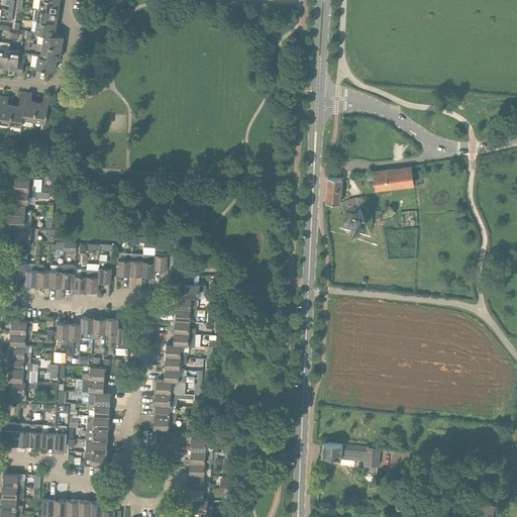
[(34,10),(58,13),(60,2),(48,0),(33,0),(32,9),(34,10)]
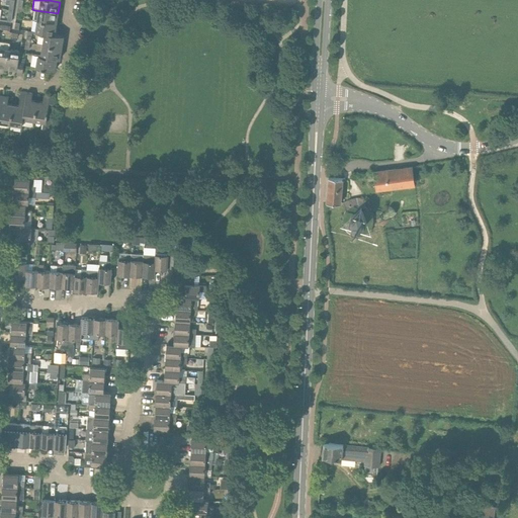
[(37,21),(56,24),(58,13),(34,10),(33,20),(37,21)]
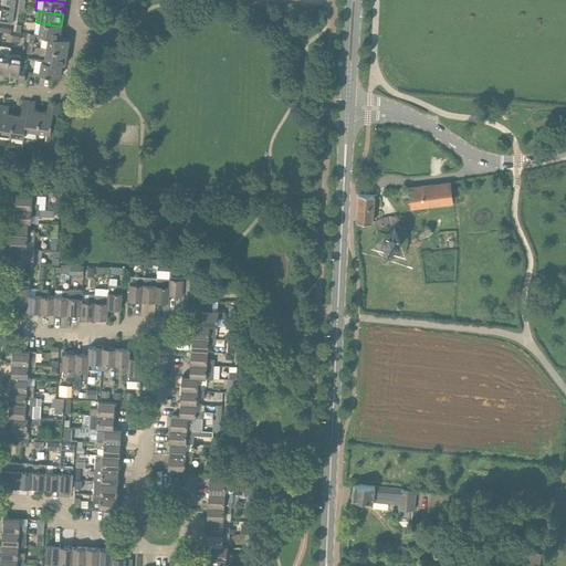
[(51,37),(60,38),(61,27),(41,23),(39,35),(49,38),(51,38),(51,37)]
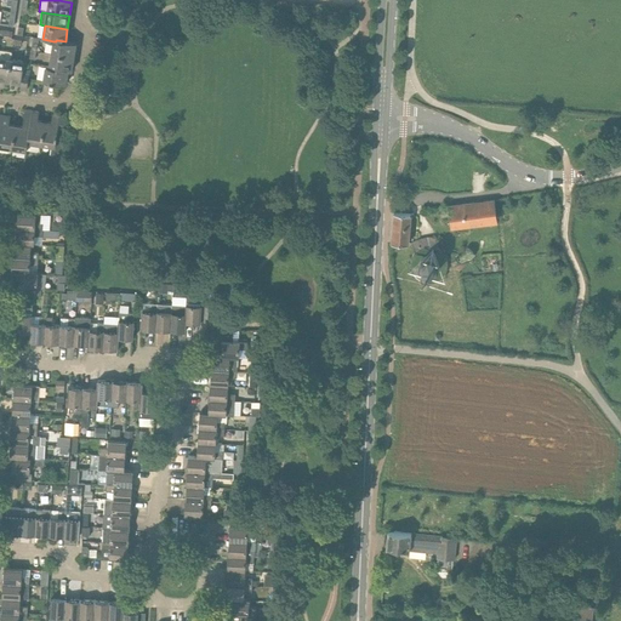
[(51,55),(74,58),(75,44),(66,43),(66,41),(56,40),(56,41),(53,41),(51,55)]
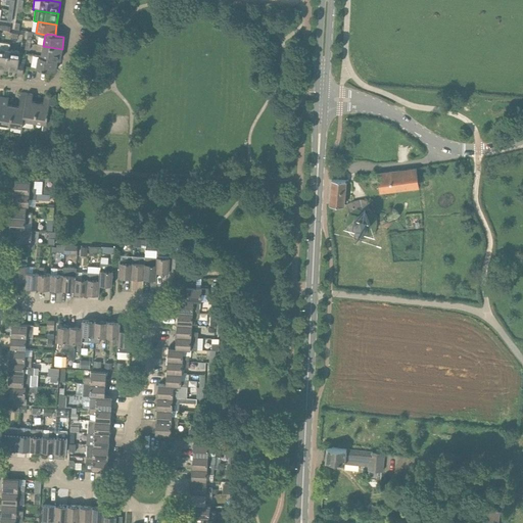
[(0,68),(6,69),(9,50),(10,44),(0,42),(0,68)]
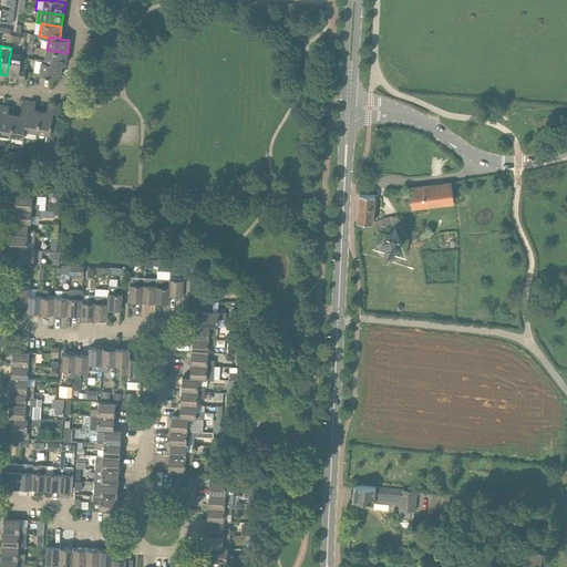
[(41,62),(62,65),(65,65),(68,53),(47,50),(44,62),(42,61),(41,62)]
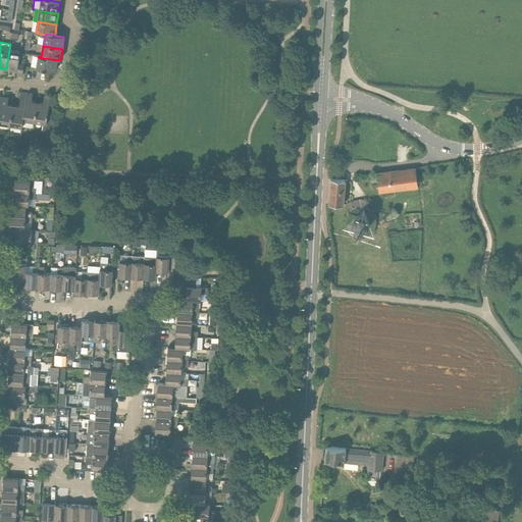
[(17,71),(19,62),(20,52),(9,50),(6,69),(17,71)]
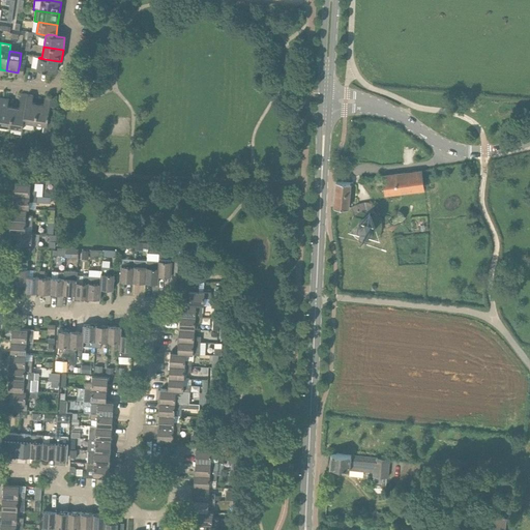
[(37,69),(56,72),(58,61),(38,58),(37,69)]
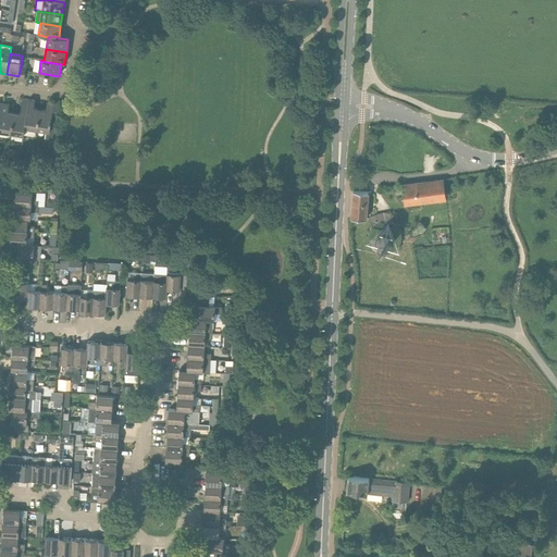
[(26,66),(21,66),(19,76),(17,81),(24,82),(26,66)]
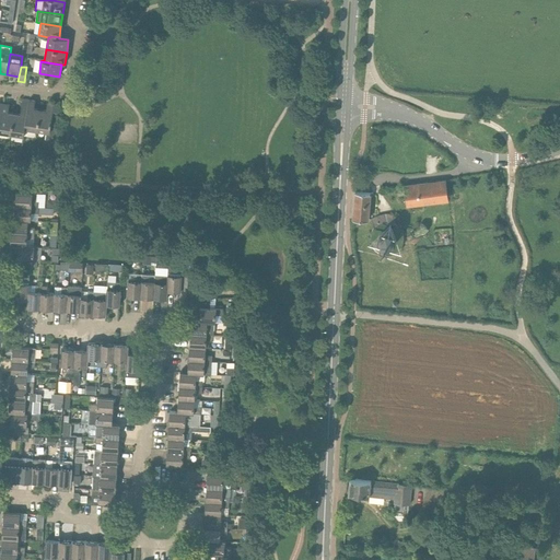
[(24,137),(25,129),(26,125),(25,125),(28,101),(23,100),(21,115),(14,114),(11,135),(24,137)]
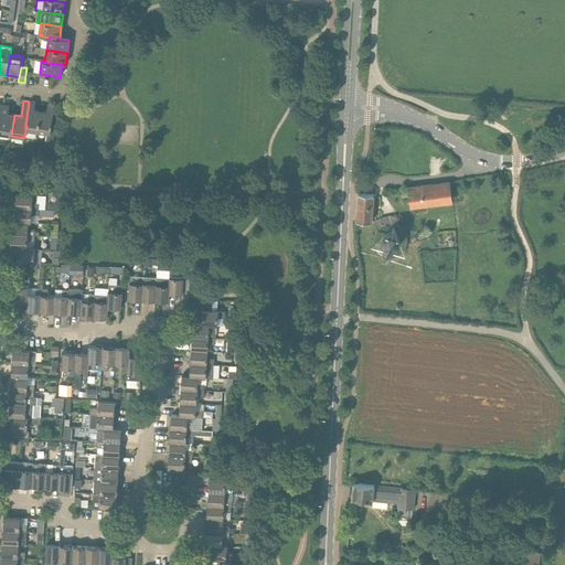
[(25,130),(38,132),(41,112),(34,110),(35,103),(29,102),(25,126),(27,126),(25,130)]
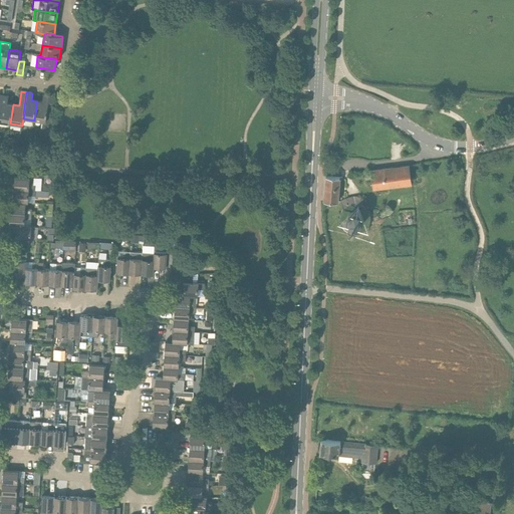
[(37,101),(34,120),(46,122),(48,106),(54,107),(56,96),(44,95),(43,102),(37,101)]
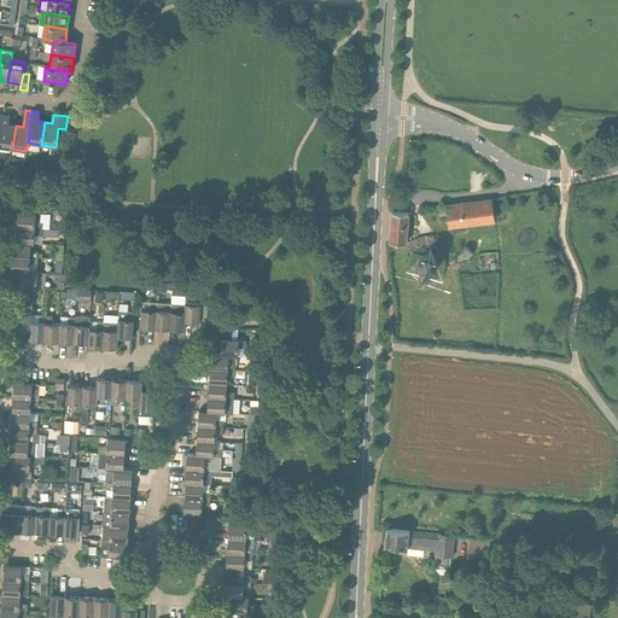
[(0,136),(0,146),(12,149),(16,126),(9,126),(11,116),(4,116),(0,136)]
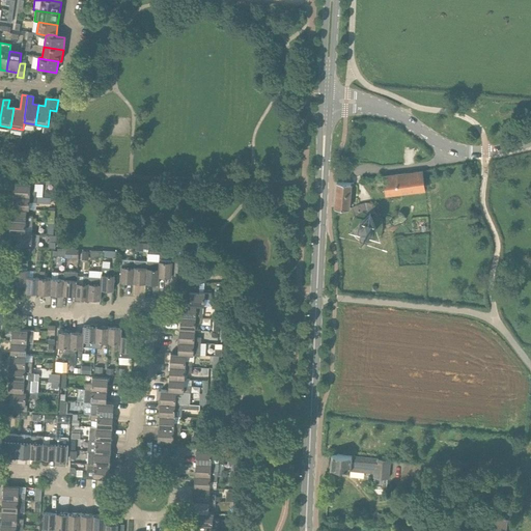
[(386,196),(425,192),(423,171),(383,176),(386,196)]
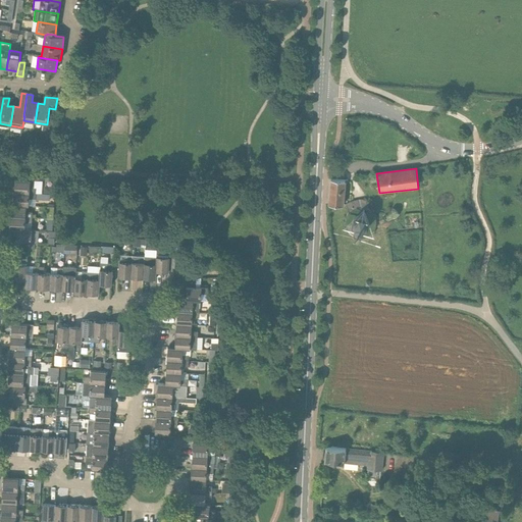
[(14,193),(36,194),(37,189),(30,188),(31,180),(15,179),(14,193)]
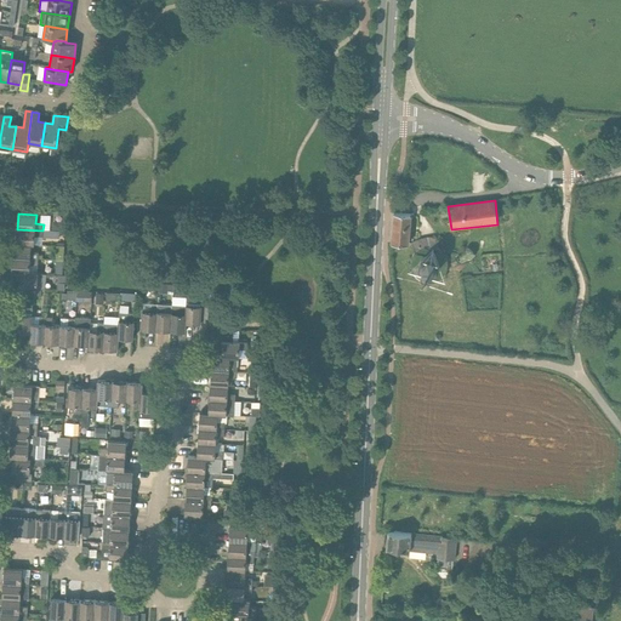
[(392,244),(408,245),(410,215),(394,214),(392,244)]
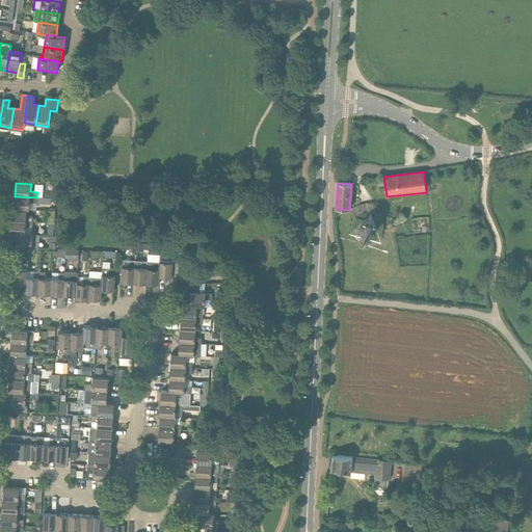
[(14,208),(27,210),(29,210),(30,203),(36,203),(36,197),(15,196),(14,208)]
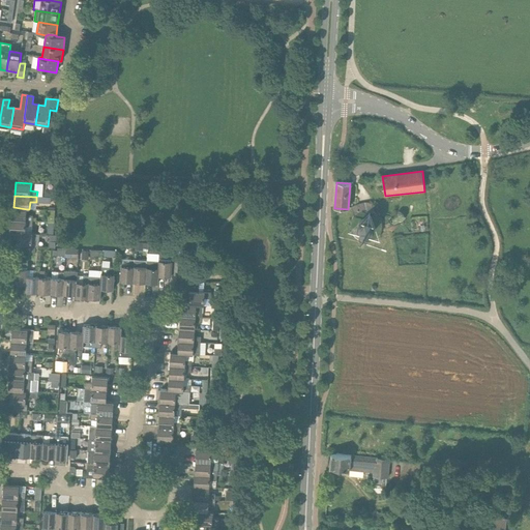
[(382,229),(382,226),(381,222),(380,218),(378,215),(376,214),(373,212),(375,206),(371,204),(369,203),(366,203),(361,204),(356,205),(351,207),(354,216),(352,219),(351,224),(350,226),(351,231),(352,233),(355,237),(358,239),(359,240),(363,241),(365,241),(367,241),(373,240),(374,239),(376,238),(380,235),(381,233),(382,229)]
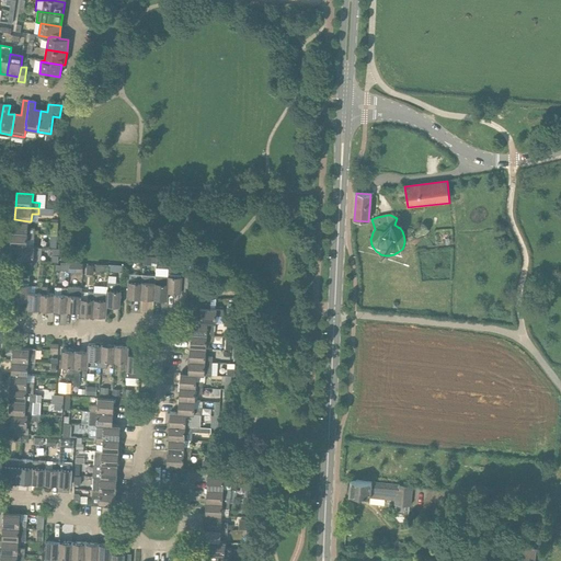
[(11,233),(34,235),(35,228),(27,228),(29,221),(14,219),(12,219),(11,233)]
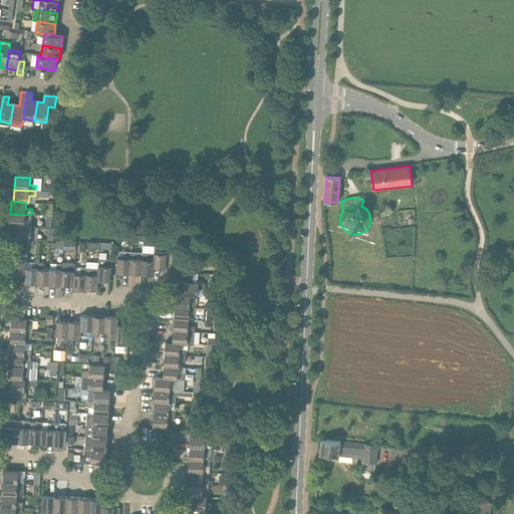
[(374,218),(380,224),(394,212),(388,205),(374,218)]
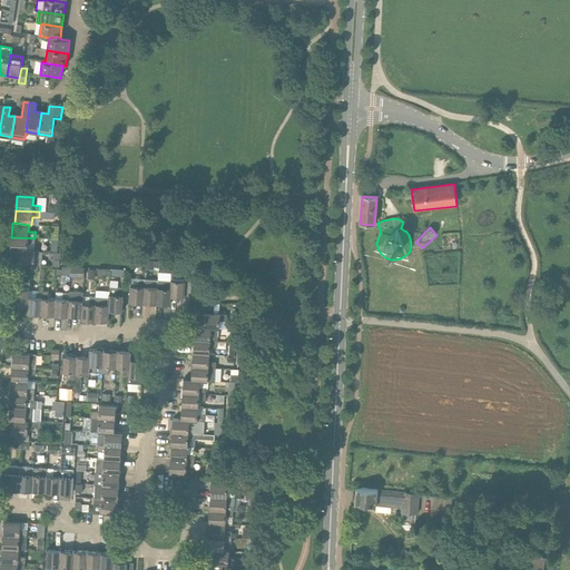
[(23,251),(27,251),(27,244),(35,244),(35,238),(11,237),(10,251),(18,251),(23,252),(23,251)]
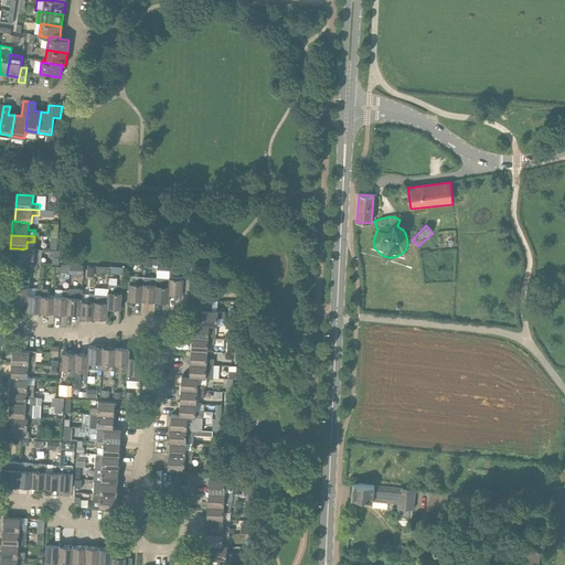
[(18,248),(18,262),(41,264),(41,257),(34,256),(34,248),(27,248),(23,248),(23,249),(18,248)]
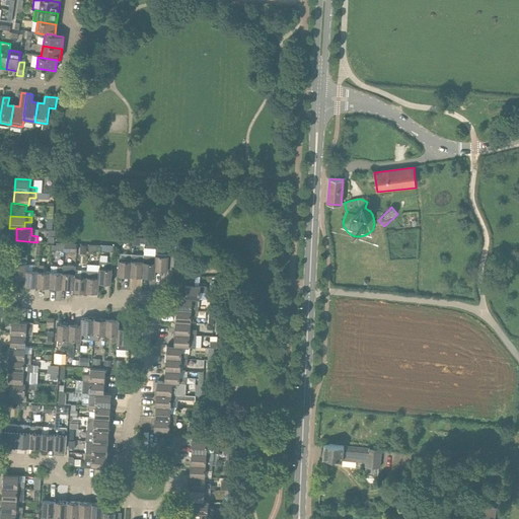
[(52,250),(64,251),(65,243),(57,242),(57,245),(52,245),(52,250)]
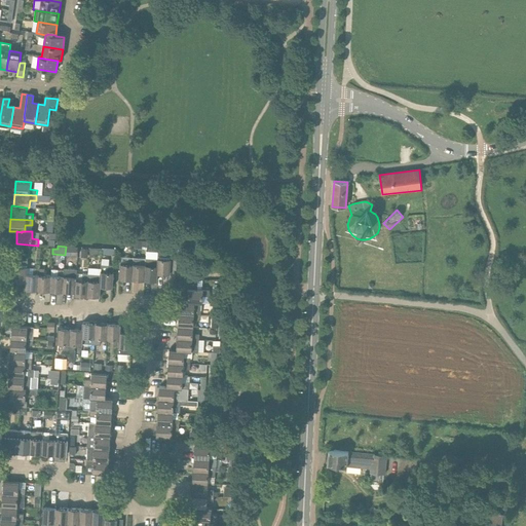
[(65,255),(77,256),(78,247),(66,246),(66,247),(65,255)]
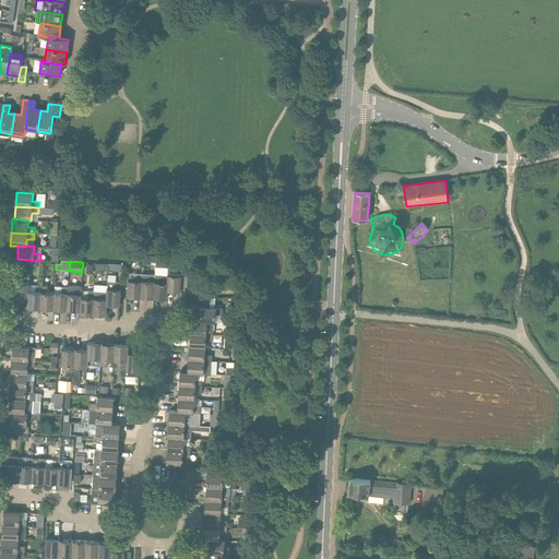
[(167,292),(169,268),(168,268),(167,275),(163,275),(162,282),(155,282),(154,298),(167,299),(167,292)]
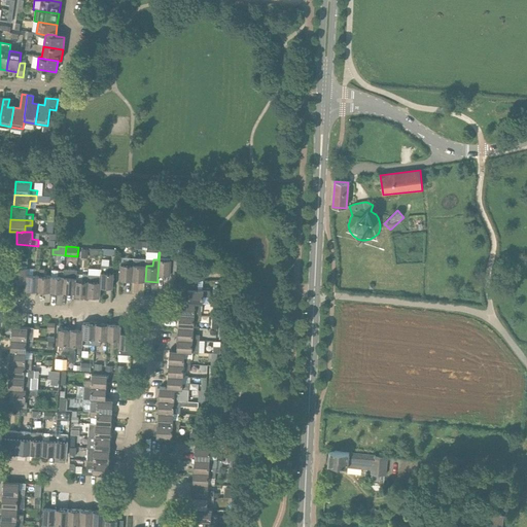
[(170,275),(170,273),(171,259),(164,259),(165,253),(160,252),(157,275),(170,275)]
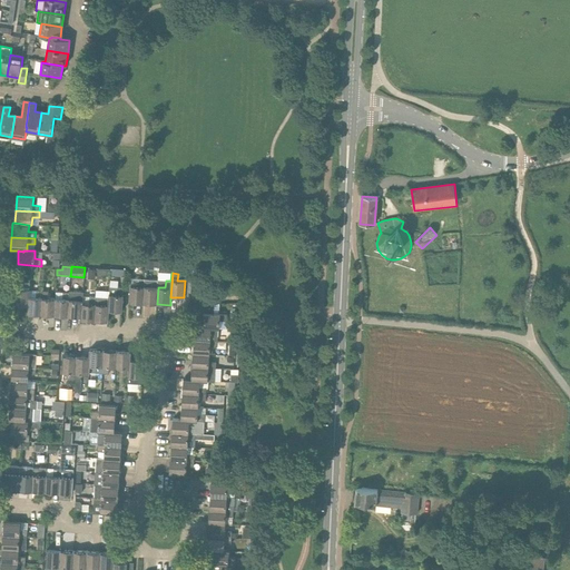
[(129,303),(143,303),(145,279),(138,279),(138,286),(130,285),(129,303)]
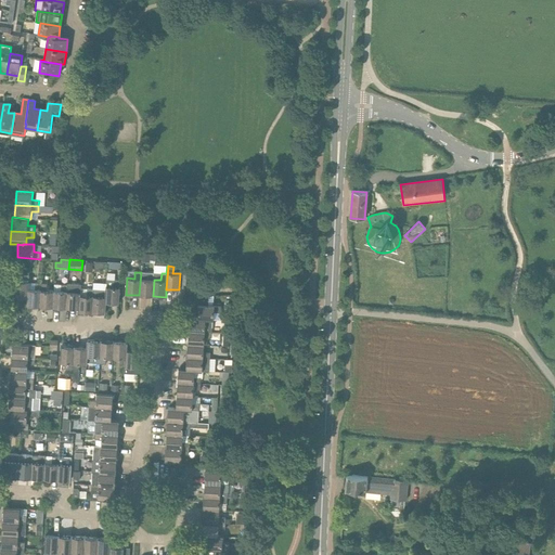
[(139,295),(153,296),(154,280),(146,280),(146,272),(141,272),(139,295)]
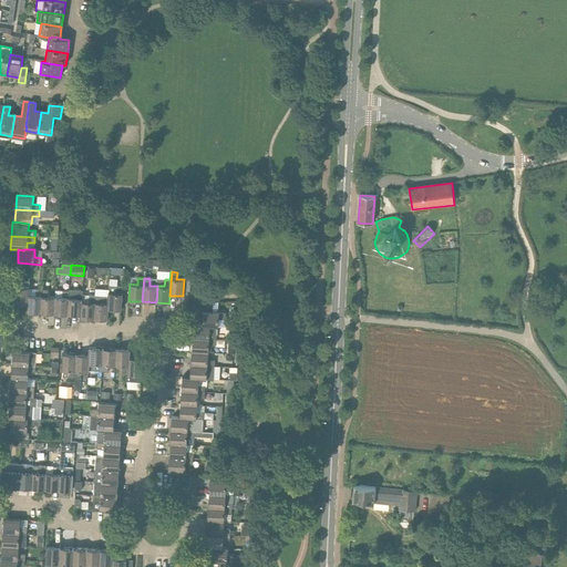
[(29,299),(29,296),(30,288),(22,288),(22,280),(16,280),(14,303),(28,305),(28,299),(29,299)]
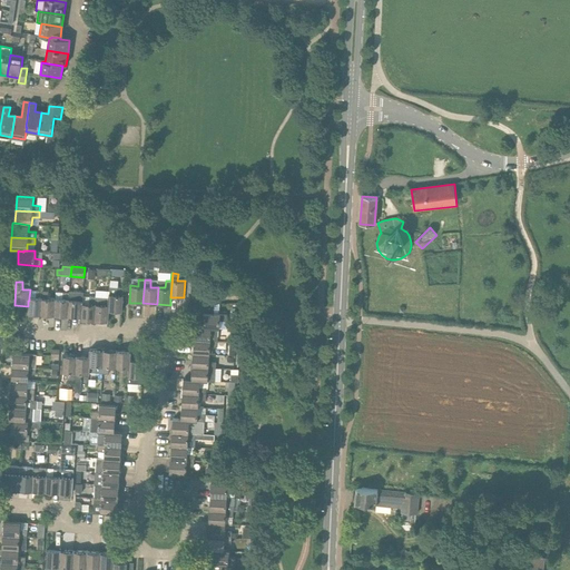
[(109,311),(123,312),(124,288),(117,287),(117,295),(109,294),(108,305),(108,308),(109,308),(109,311)]
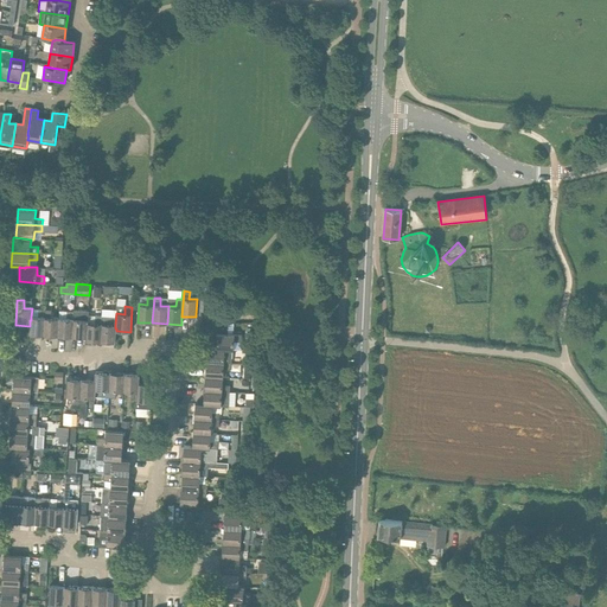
[(29,334),(44,336),(45,311),(39,310),(38,318),(31,317),(31,320),(30,320),(30,326),(29,334)]
